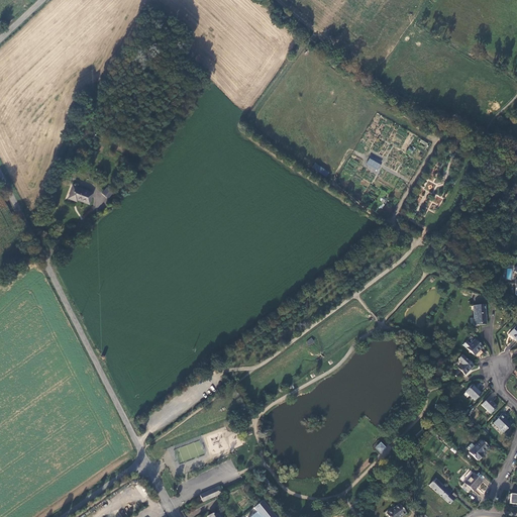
[(382,162),(371,156),(366,164),(377,170),(382,162)]
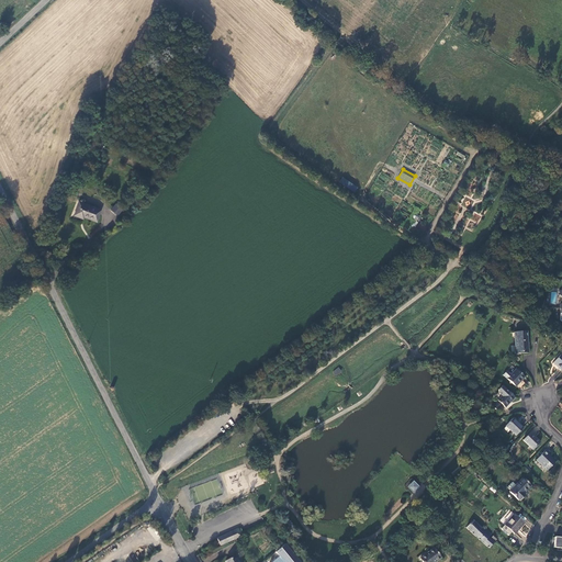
[(358,187),(343,177),(339,182),(353,192),(358,187)]
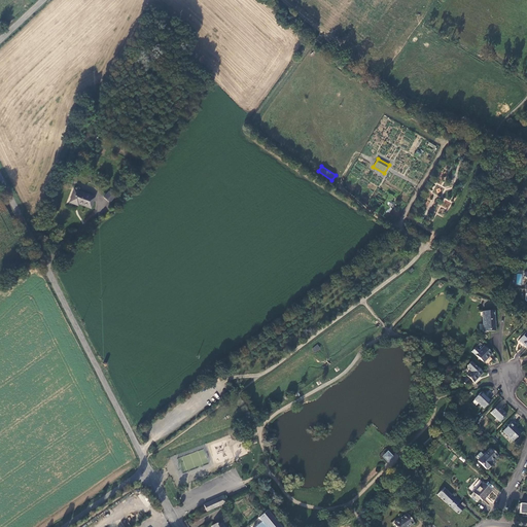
[(92,208),(96,197),(74,189),(70,202),(75,204),(76,203),(92,208)]
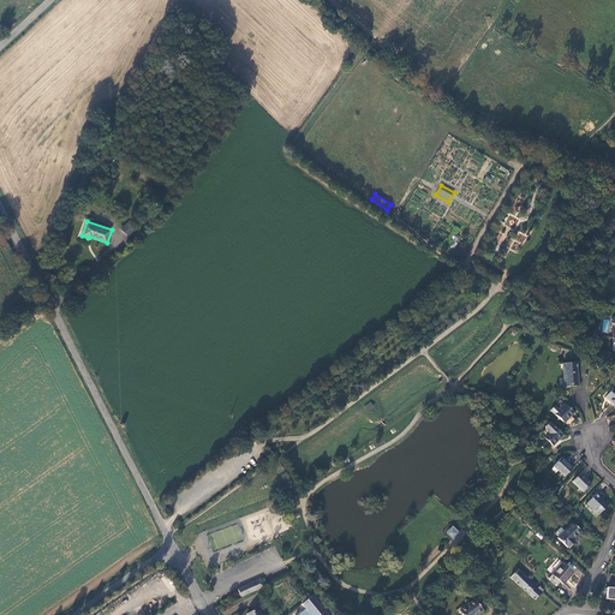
[(127,222),(121,230),(130,236),(136,228),(127,222)]
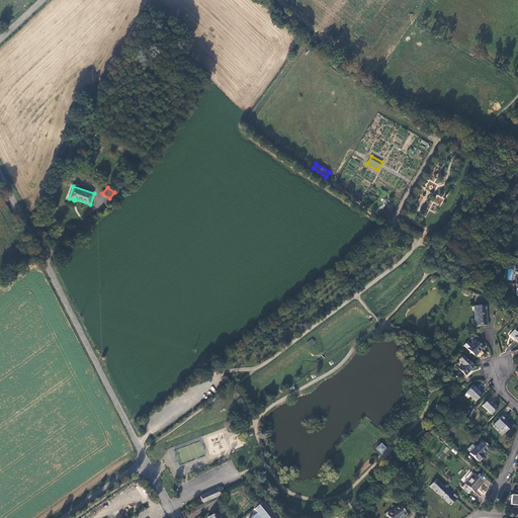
[(487,324),(486,306),(475,307),(476,325),(487,324)]
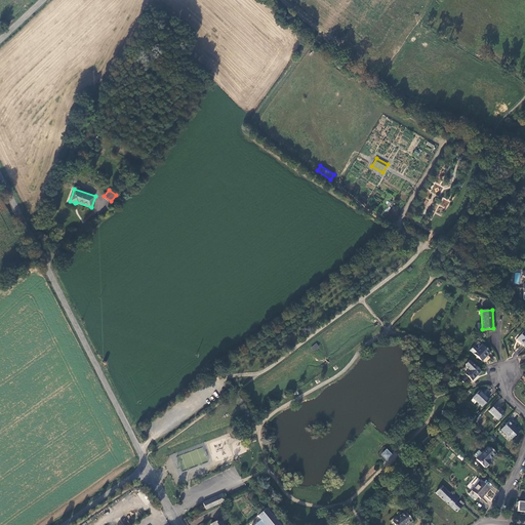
[(482,361),(490,353),(482,345),(474,354),(482,361)]
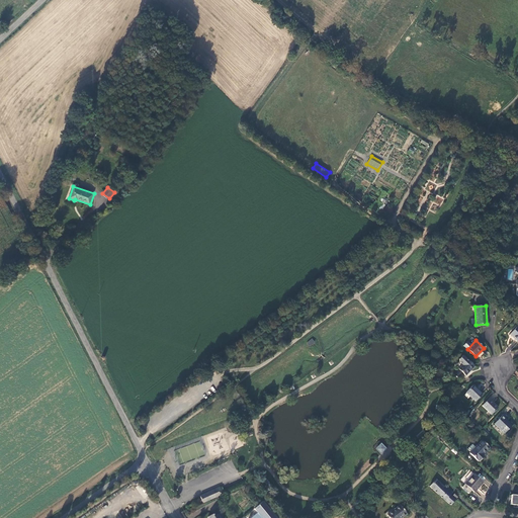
[(470,370),(475,366),(467,359),(467,360),(462,365),(458,369),(457,368),(456,370),(453,373),(458,378),(462,373),(465,376),(470,370)]
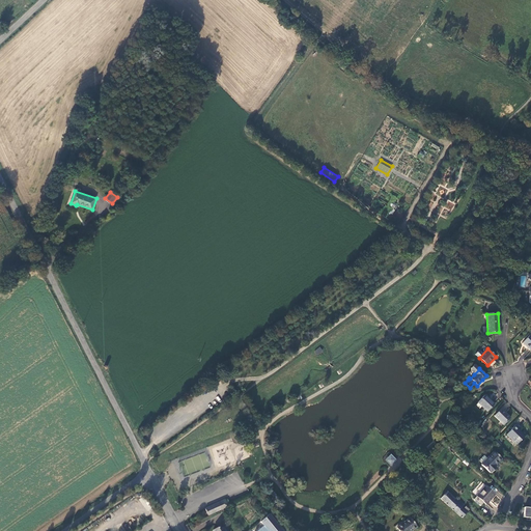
[(495,404),(484,395),(477,402),(487,412),(495,404)]
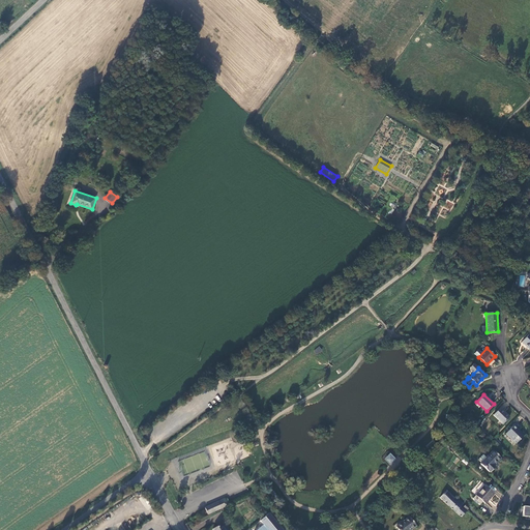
[(509,417),(500,408),(493,415),(503,424),(509,417)]
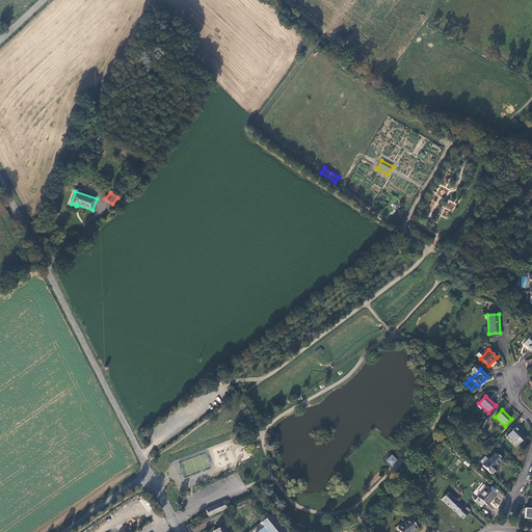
[(514,427),(511,429),(512,430),(509,434),(507,435),(519,446),(528,435),(525,431),(523,434),(519,430),(521,427),(519,424),(515,428),(514,427)]
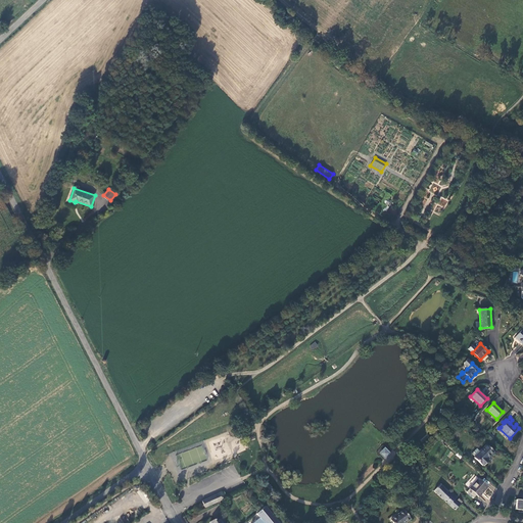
[(474,458),(483,467),(489,461),(487,460),(494,453),(486,444),(479,452),(475,457),(474,458)]
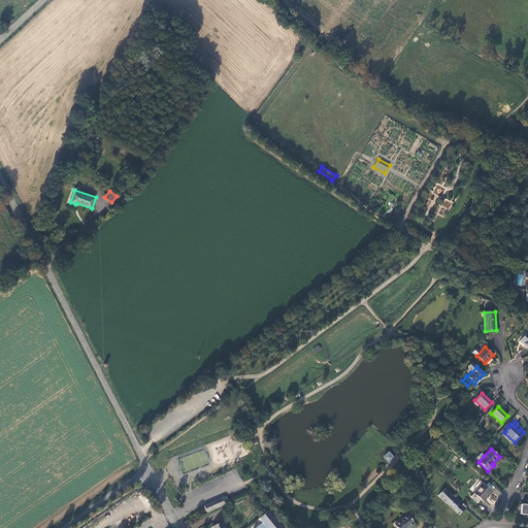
[(388,462),(389,463),(394,458),(389,454),(385,458),(388,462)]
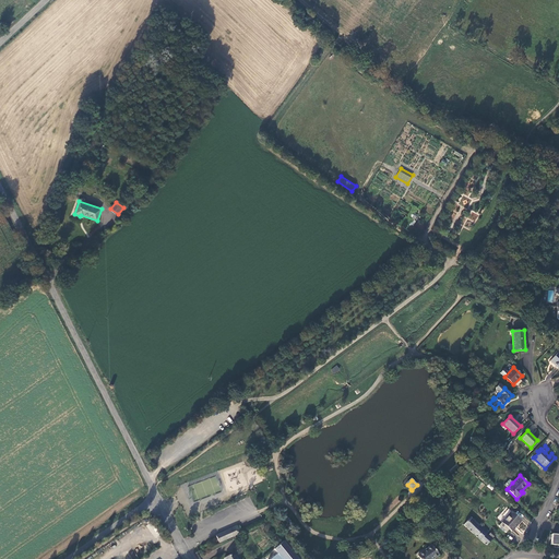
[(522,521),(511,511),(501,523),(512,532),(522,521)]
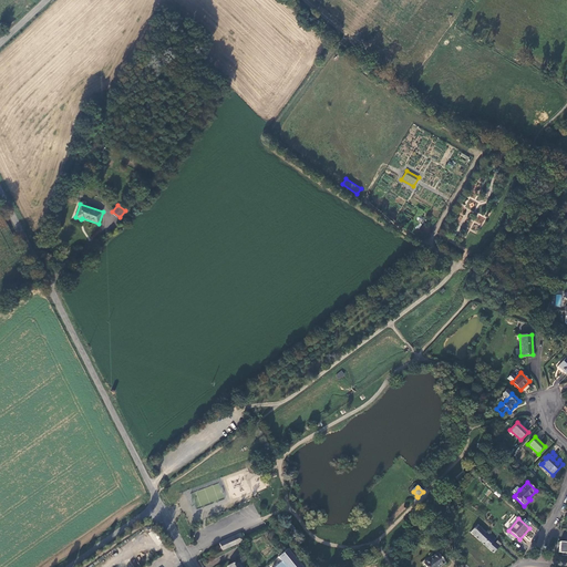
[(485,533),(477,525),(472,531),(470,533),(485,546),(494,553),(500,547),(493,543),(496,539),(487,532),(485,533)]
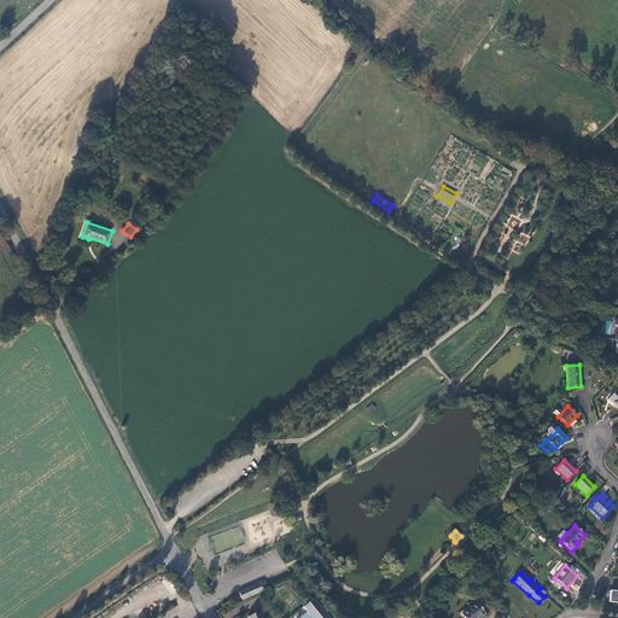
[(239,593),(243,601),(267,589),(263,581),(239,593)]
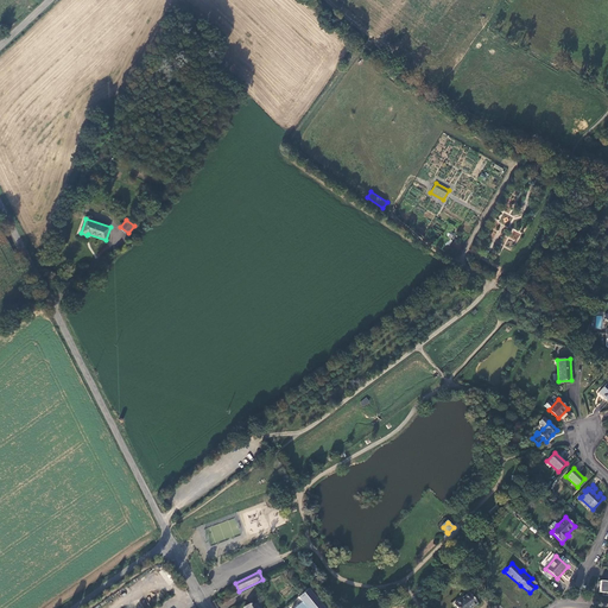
[(472,607),(479,603),(469,593),(454,605),(456,607),(472,607)]
